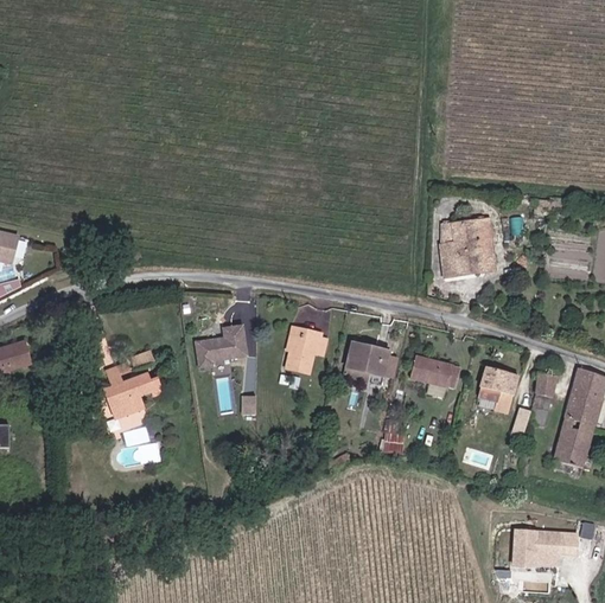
[(445,275),(492,268),(484,222),(482,219),(435,225),(445,275)]
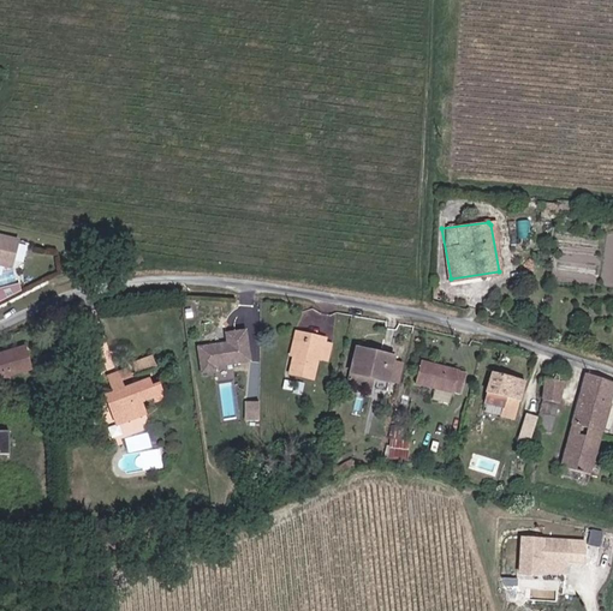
[(23,257),(24,238),(15,237),(12,257),(23,257)]
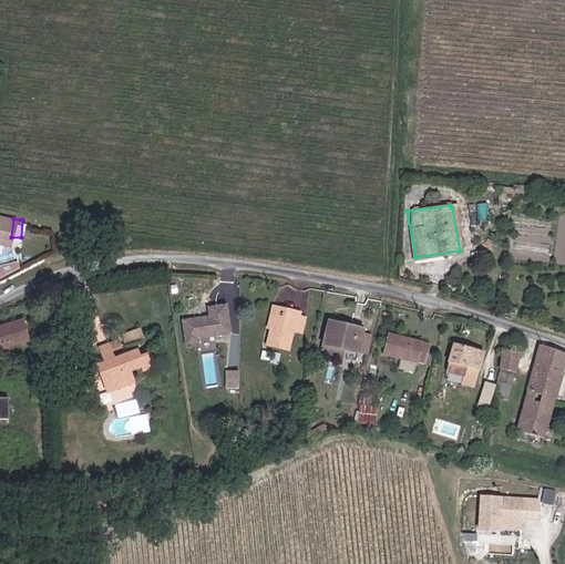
[(0,239),(7,242),(11,222),(0,219),(0,239)]
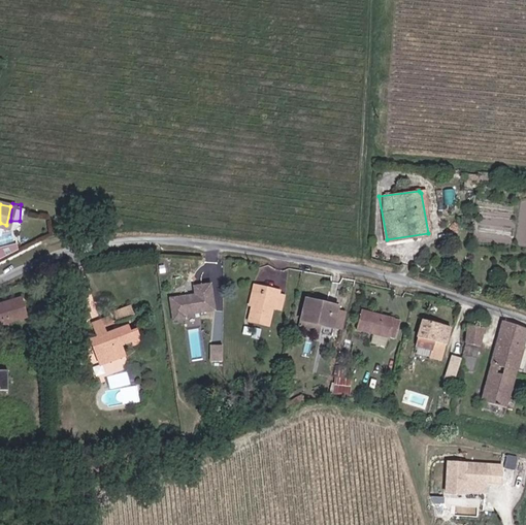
[(190,282),(192,289),(167,293),(171,316),(216,306),(209,277),(190,282)]
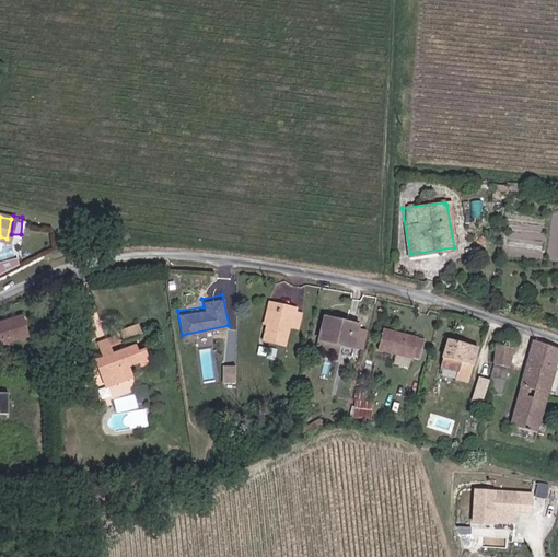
[(281,305),(280,312),(300,317),(302,311),(281,305)]
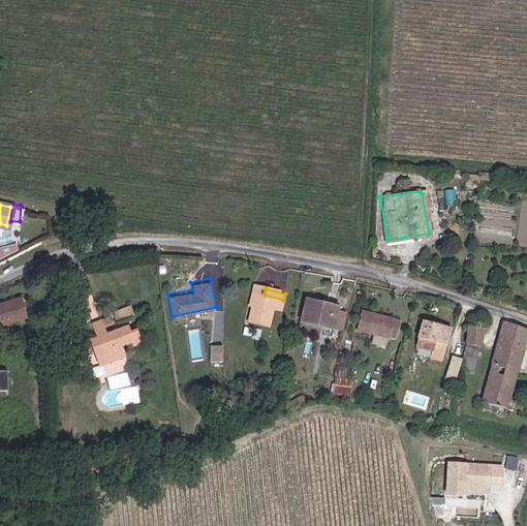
[(80,291),(70,296),(75,310),(86,305),(80,291)]
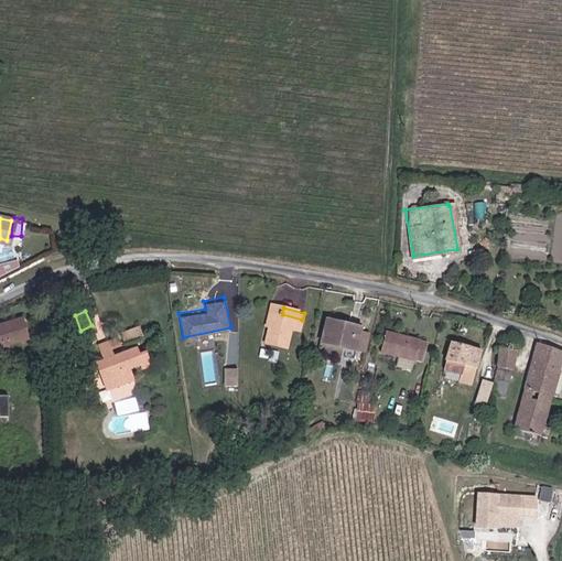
[(274,344),(298,349),(302,328),(311,331),(314,315),(304,313),(302,320),(282,314),(274,344)]
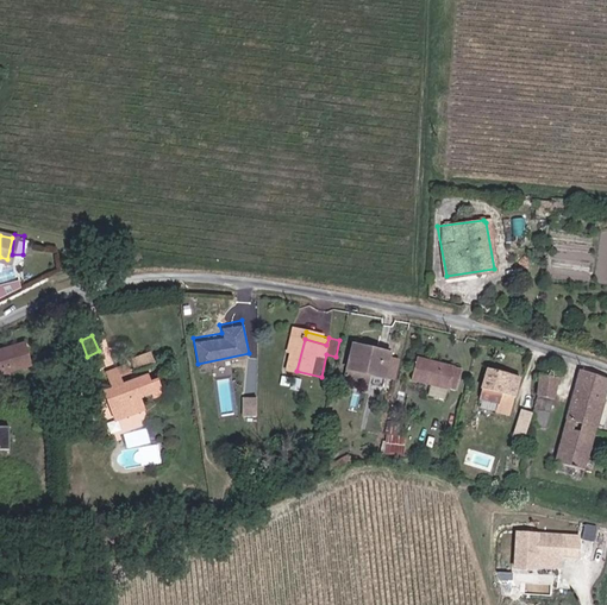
[(20,342),(0,347),(0,353),(13,350),(12,346),(20,344),(20,342)]
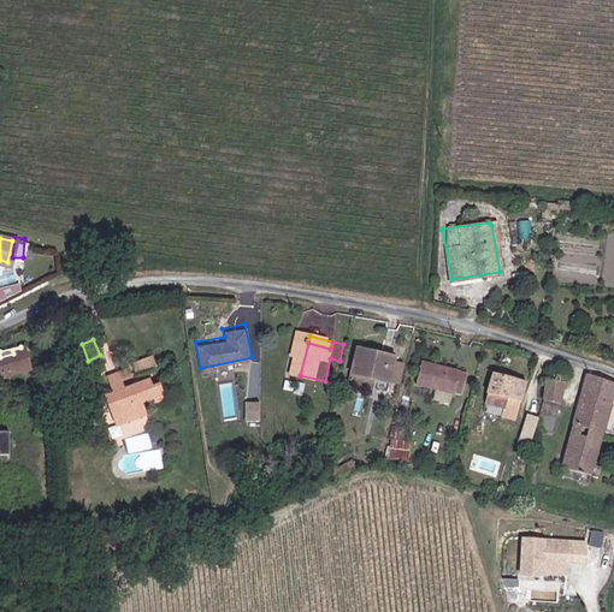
[(383,380),(397,382),(397,381),(401,363),(403,355),(367,346),(358,382),(382,388),(383,380)]
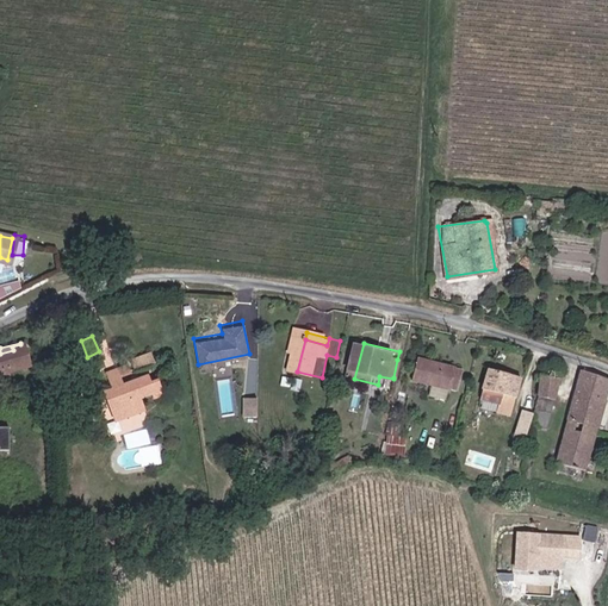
[(13,350),(0,354),(0,369),(17,366),(26,364),(20,344),(12,347),(13,350)]
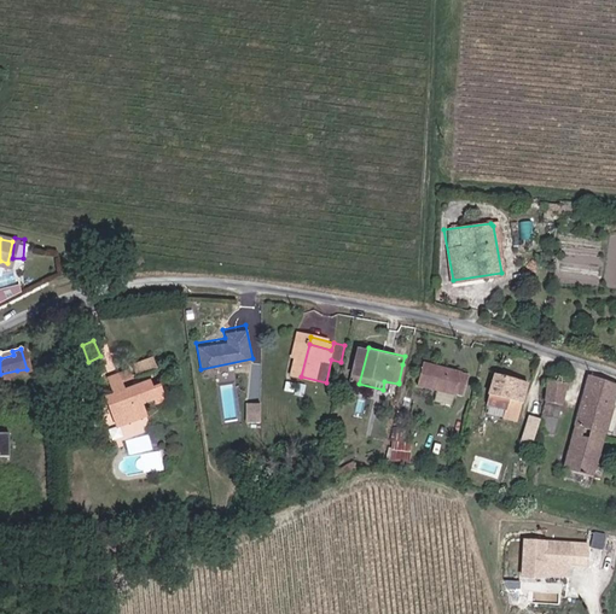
[(162,355),(118,373),(121,380),(166,363),(162,355)]
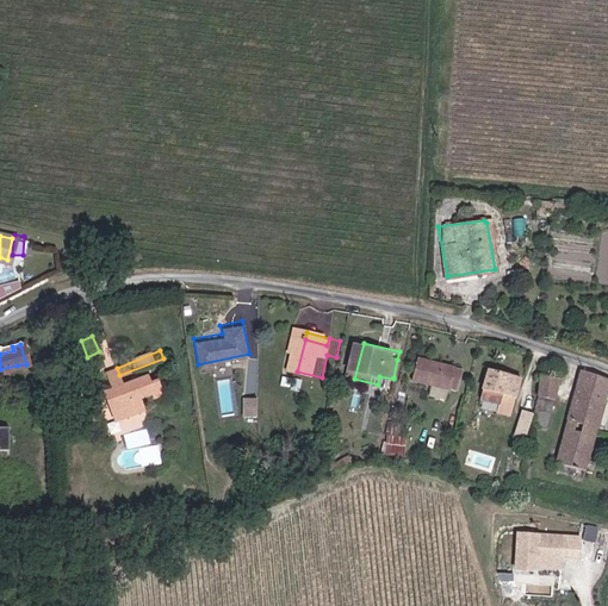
[(457,392),(467,394),(473,369),(427,358),(421,382),(438,387),(457,392)]
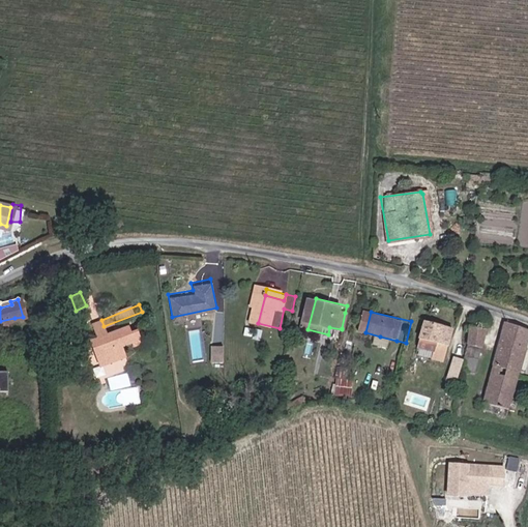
[(345,313),(342,328),(348,329),(352,314),(345,313)]
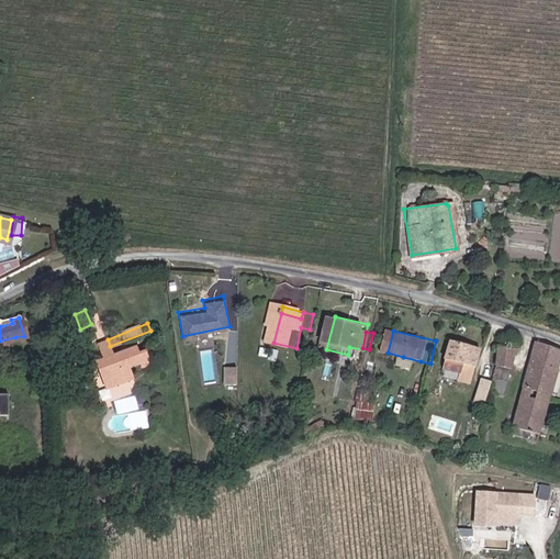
[(478,345),(449,338),(444,359),(458,362),(454,381),(467,386),(478,345)]
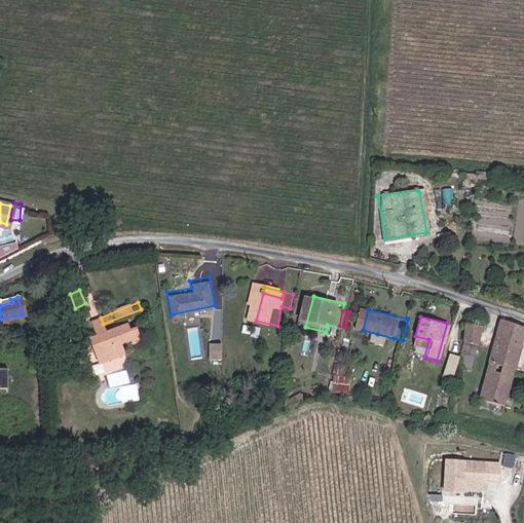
[(92,321),(98,334),(106,331),(103,324),(101,318),(92,321)]
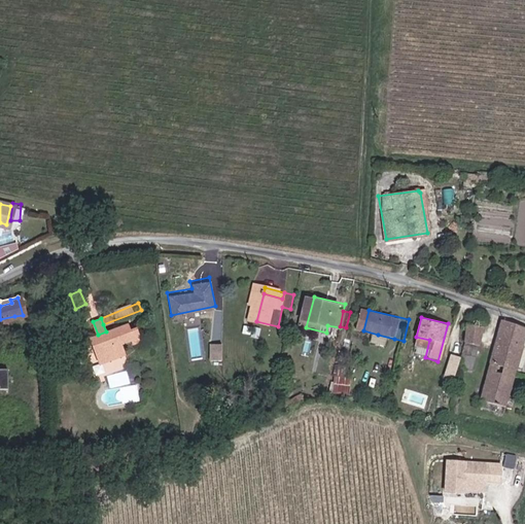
[(480,398),(505,407),(524,329),(524,324),(502,318),(491,356),(480,398)]
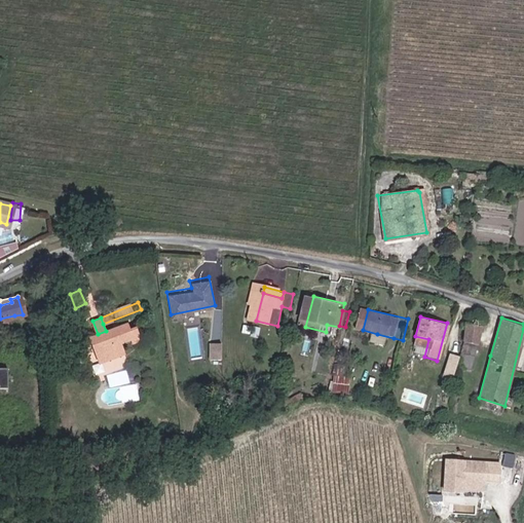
[(106,331),(98,334),(89,337),(97,356),(106,352),(108,360),(125,351),(121,341),(134,336),(136,342),(143,339),(135,319),(106,331)]
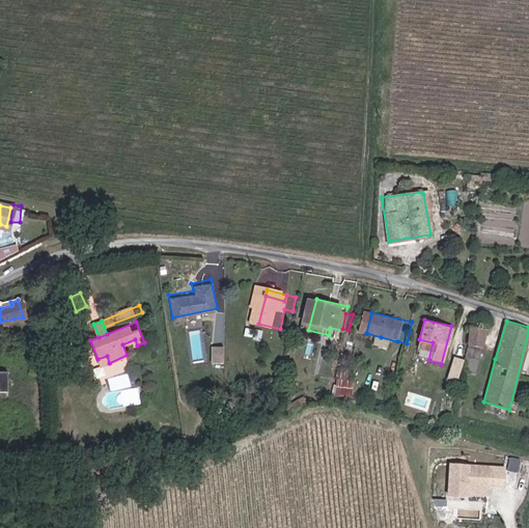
[(468,327),(463,357),(476,360),(482,330),(468,327)]
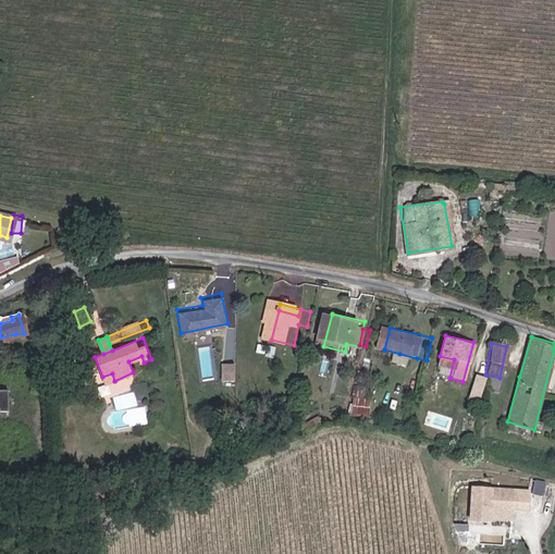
[(357,355),(359,346),(346,344),(345,352),(357,355)]
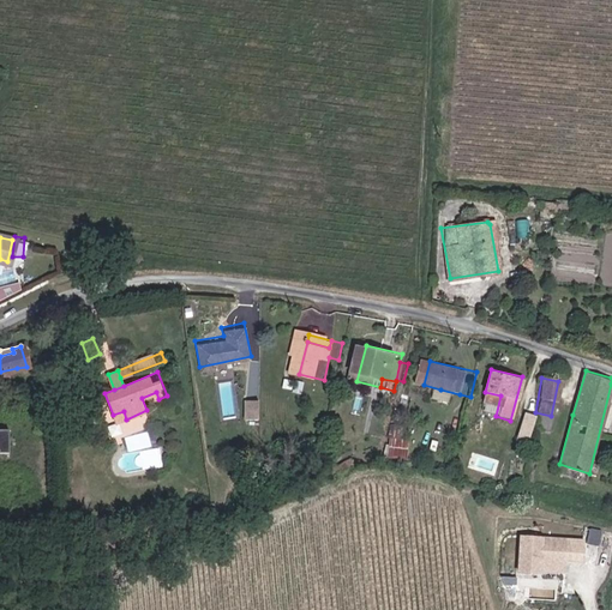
[(457,402),(460,394),(441,390),(438,397),(457,402)]
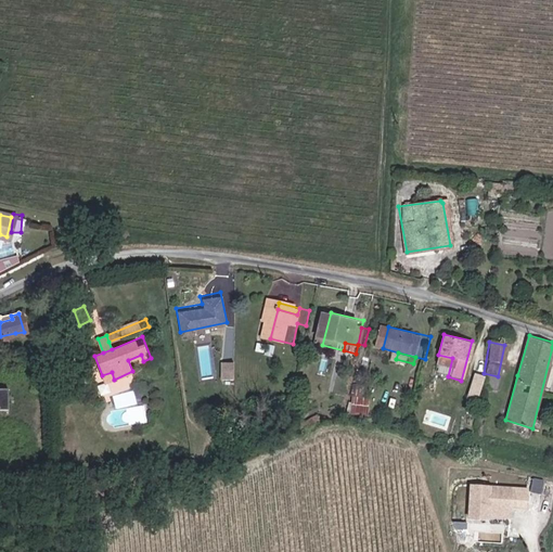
[(235,376),(235,358),(220,358),(220,376),(235,376)]
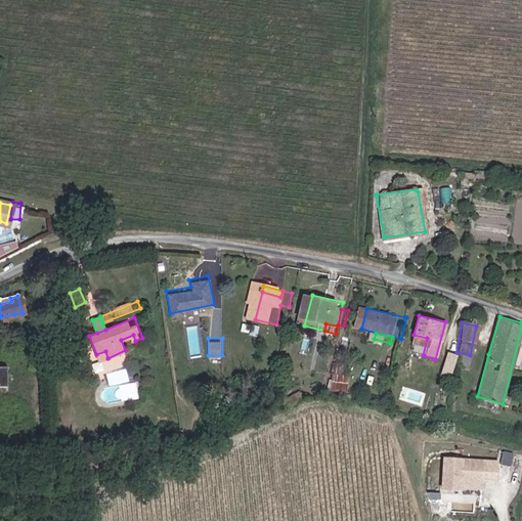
[(105,351),(96,354),(99,361),(107,358),(105,351)]
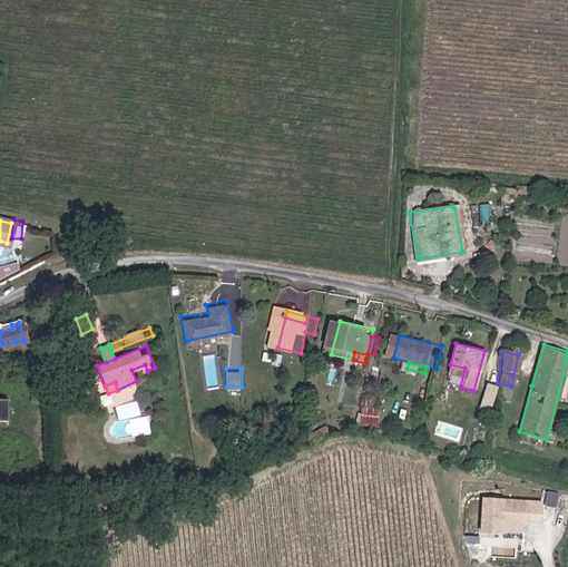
[(544,499),(554,502),(558,489),(548,486),(544,499)]
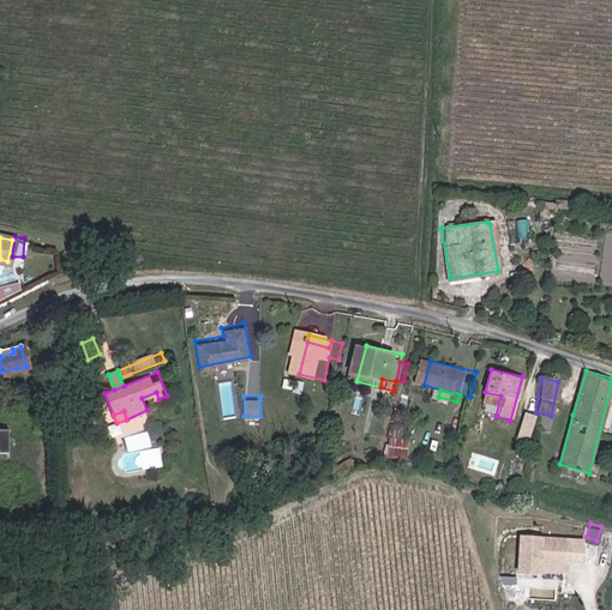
[(539,567),(564,569),(564,555),(582,556),(583,535),(516,530),(514,569),(538,571),(539,567)]
